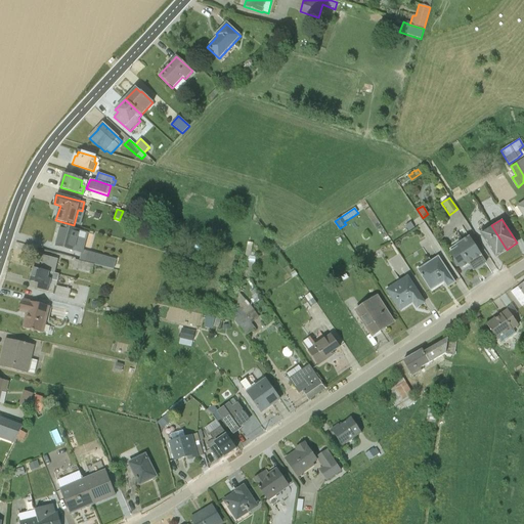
[(410,222),(404,226),(408,231),(413,227),(410,222)]
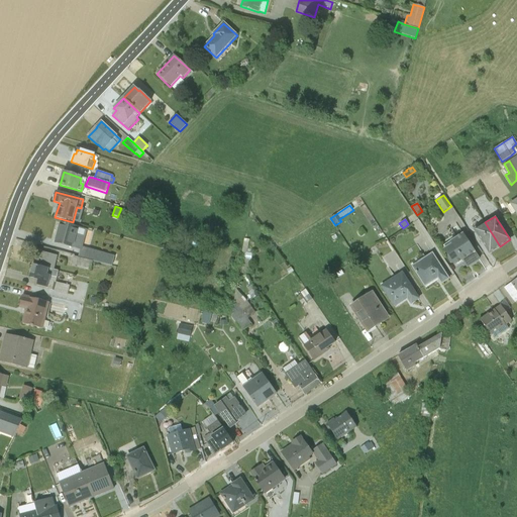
[(475,229),(489,252),(500,246),(485,222),(475,229)]
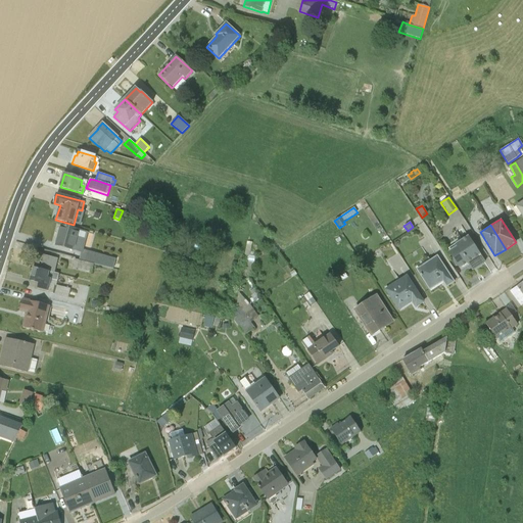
[(88,233),(61,226),(56,245),(81,252),(79,260),(113,270),(116,259),(83,250),(88,233)]
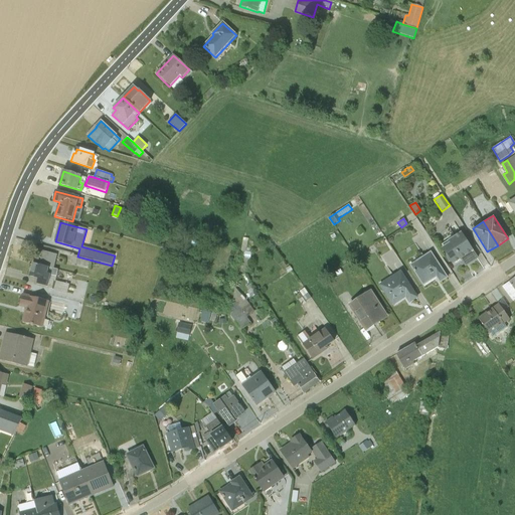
[(477,258),(461,233),(441,246),(453,265),(465,256),(469,264),(477,258)]
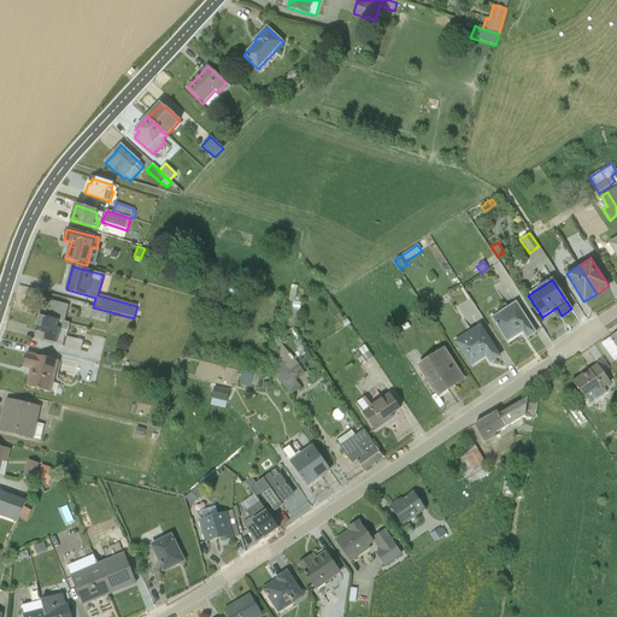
[(69,306),(43,300),(40,316),(64,322),(69,306)]
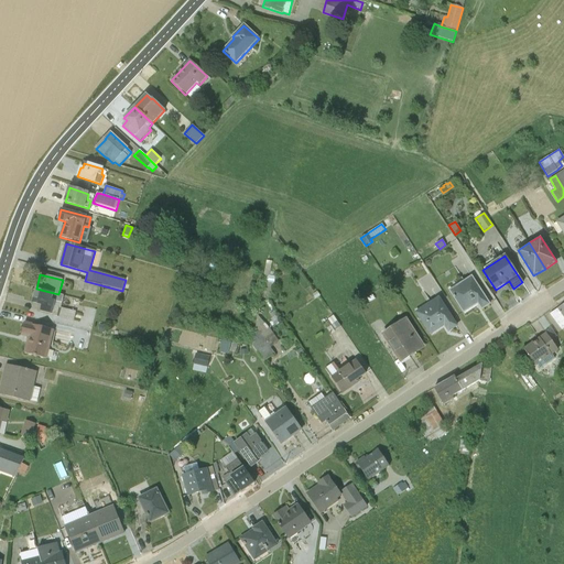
[(263,275),(262,291),(268,301),(270,301),(272,283),(274,283),(275,277),(263,275)]
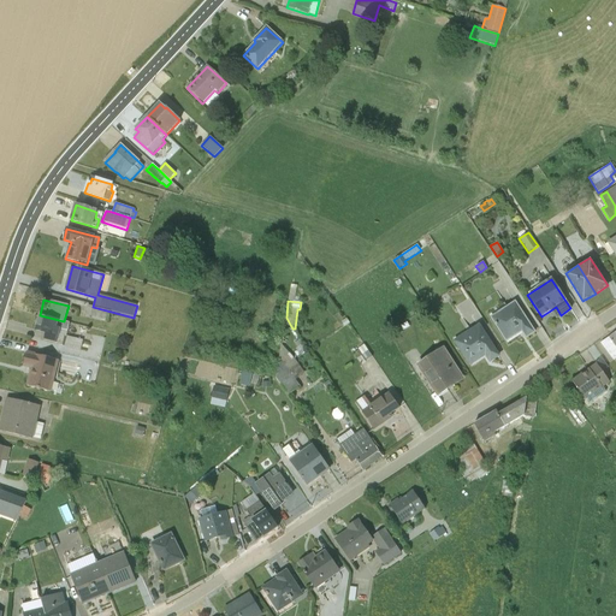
[(534,332),(514,302),(490,318),(505,341),(521,331),(526,338),(534,332)]
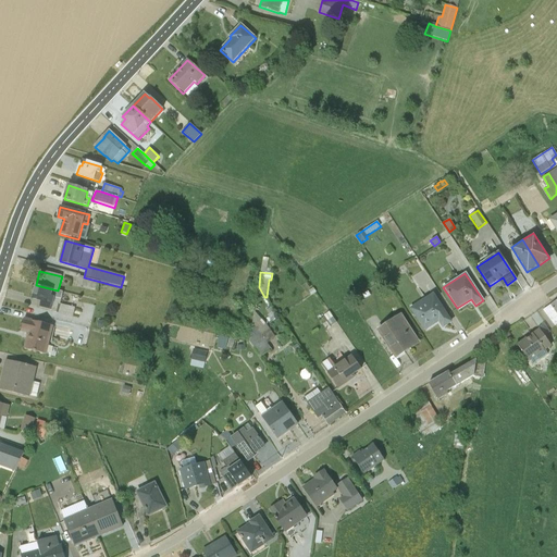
[(36,285),(34,295),(36,295),(35,299),(41,301),(39,307),(51,309),(52,312),(72,317),(74,308),(60,304),(62,292),(58,291),(36,285)]
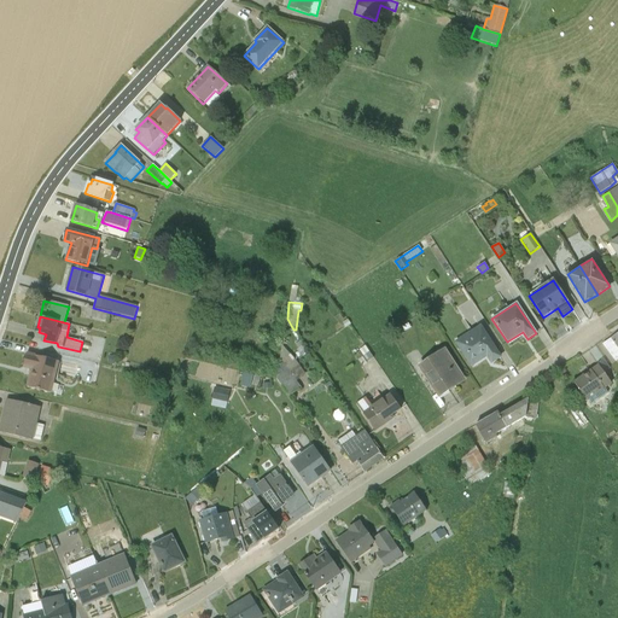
[(500,357),(481,326),(455,342),(472,366),(487,356),(491,363),(500,357)]
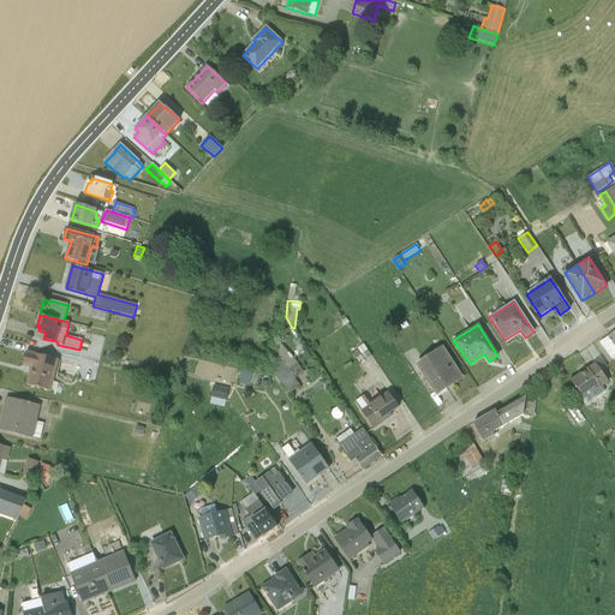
[(614,332),(601,342),(613,359),(614,358),(614,332)]
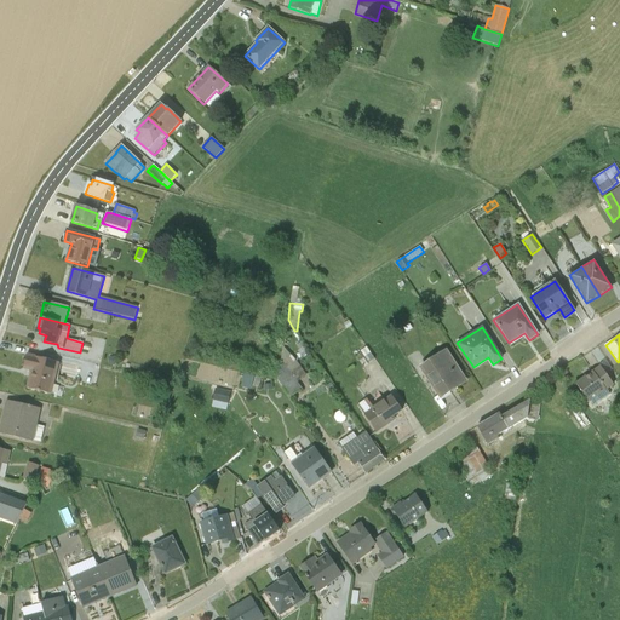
[(302,342),(296,345),(298,350),(297,350),(299,355),(306,350),(302,342)]
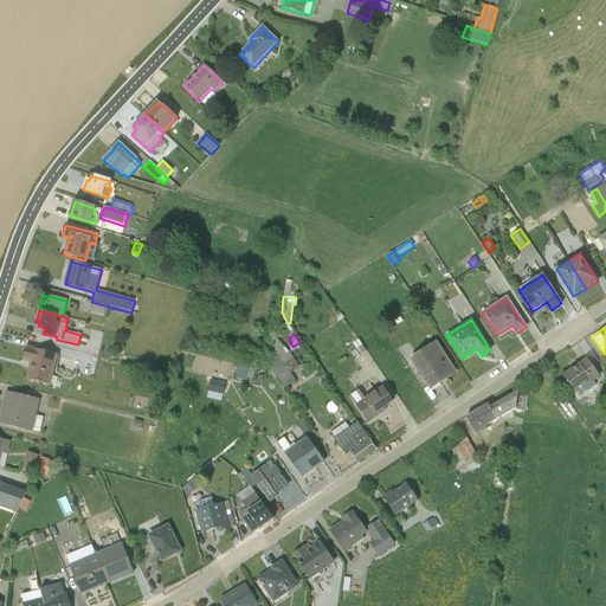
[(277,339),(271,373),(283,389),(295,380),(290,374),(300,368),(277,339)]
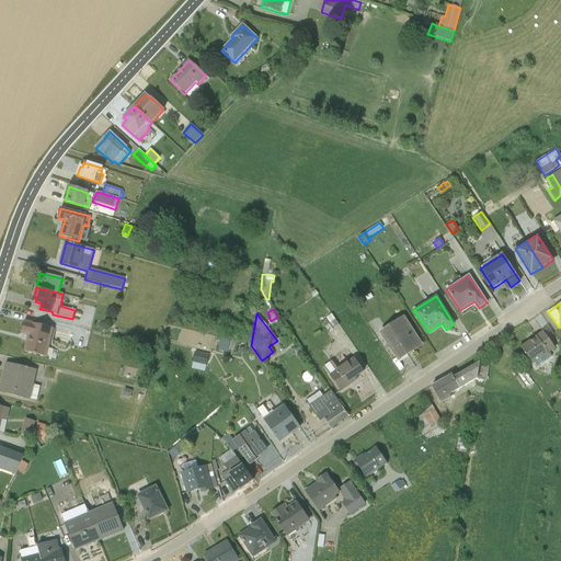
[(331,315),(325,318),(333,329),(339,324),(331,315)]
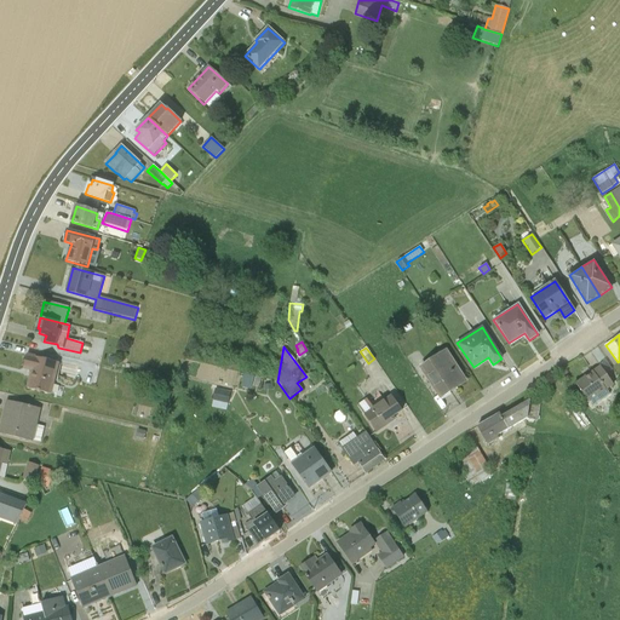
[(445,350),(420,366),(441,397),(451,391),(448,389),(464,379),(445,350)]
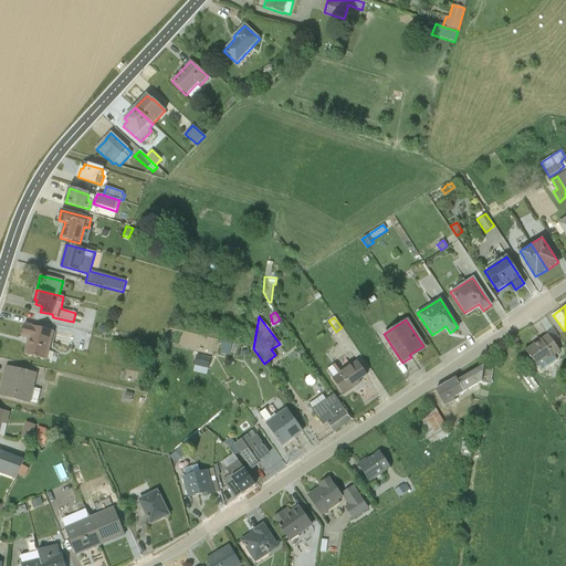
[(48,359),(54,332),(23,324),(21,336),(29,338),(24,355),(34,357),(37,357),(48,359)]
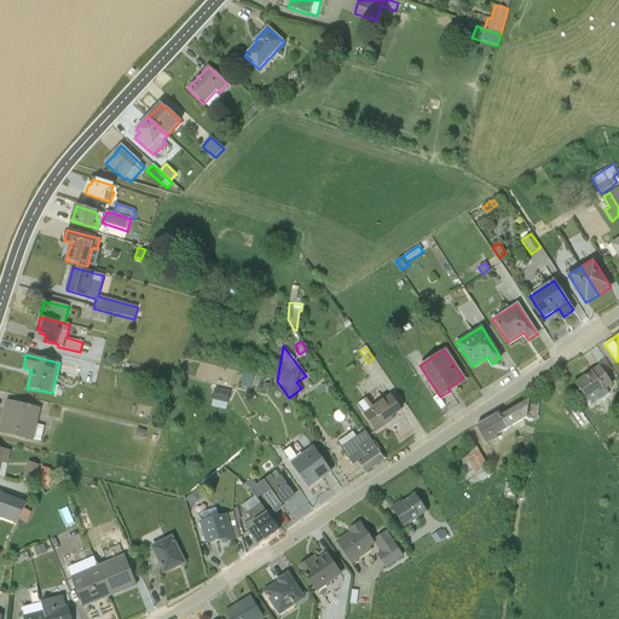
[(599,366),(574,385),(588,401),(612,385),(599,366)]
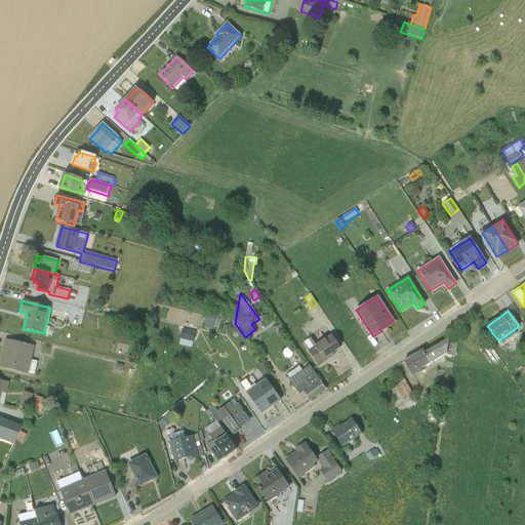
[(206,317),(204,328),(212,329),(214,318),(206,317)]
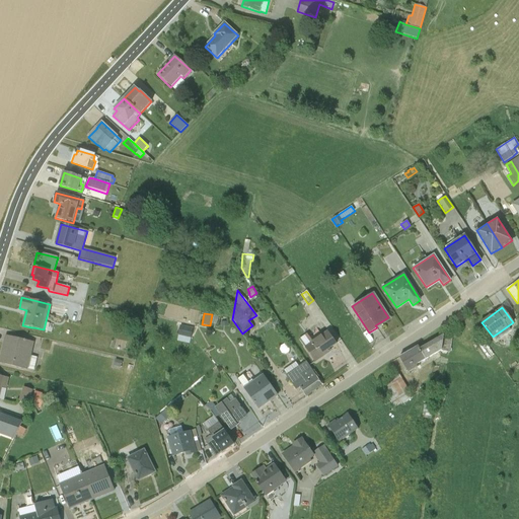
[(177,336),(191,339),(194,328),(179,325),(177,336)]
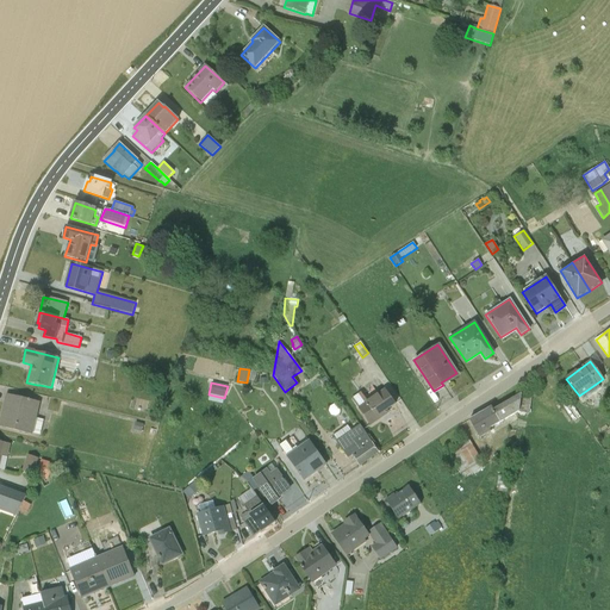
[(350,399),(369,427),(383,418),(380,415),(394,404),(385,390),(367,402),(361,392),(350,399)]
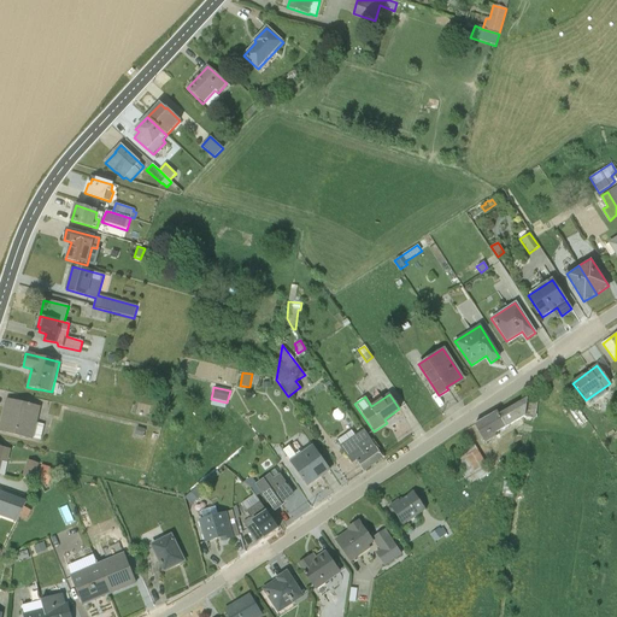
[(0,424),(0,433),(33,441),(34,439),(41,440),(45,425),(36,423),(40,407),(6,399),(0,424)]
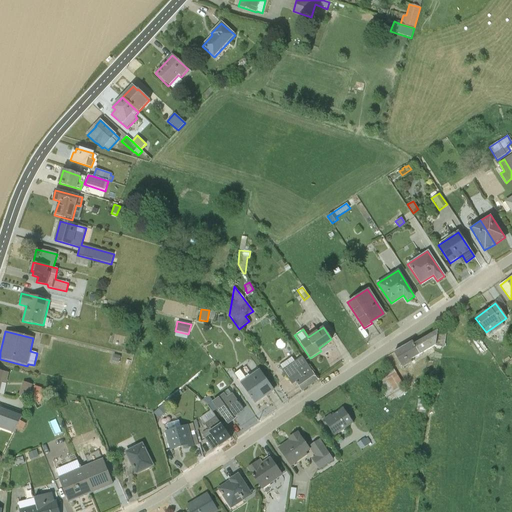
[(414,360),(434,347),(436,332),(414,345),(412,342),(393,353),(403,368),(414,361),(414,360)]
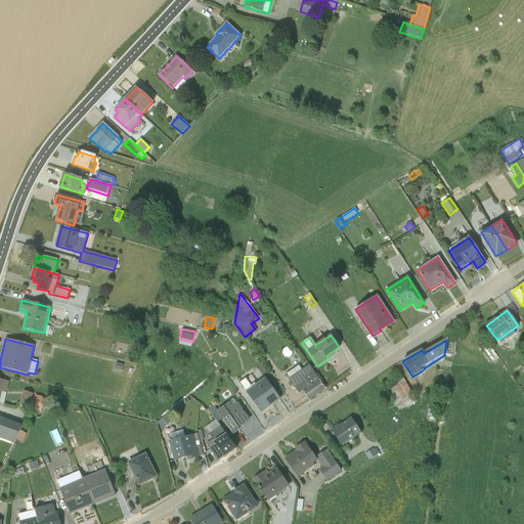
[(116,362),(114,369),(121,372),(123,364),(116,362)]
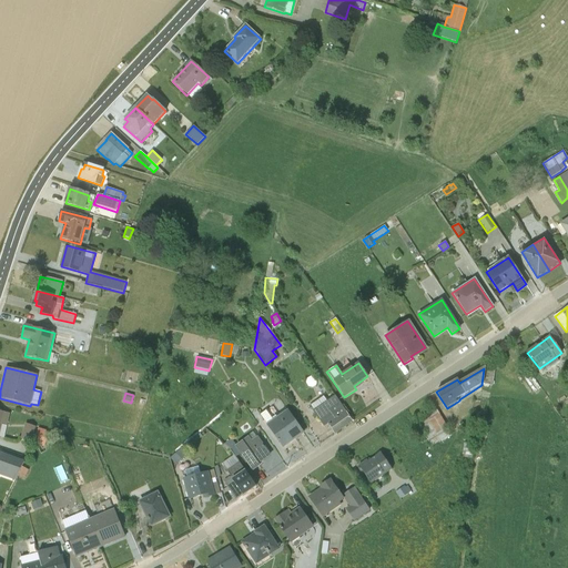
[(352,422),(334,396),(326,402),(323,397),(311,406),(313,409),(312,411),(324,427),(327,425),(334,434),(352,422)]
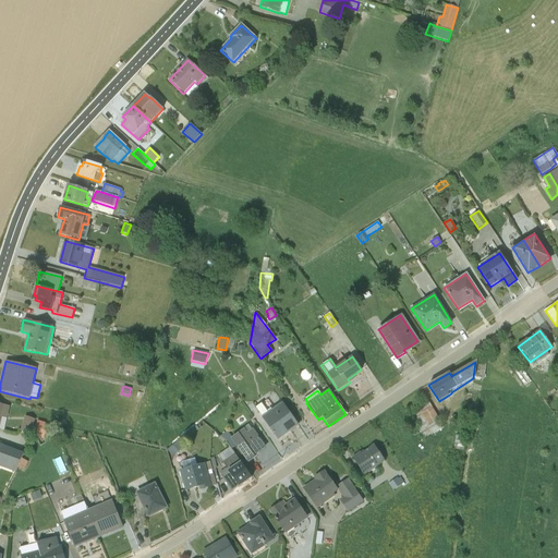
[(423,408),(411,414),(426,437),(444,427),(427,399),(420,403),(423,408)]
